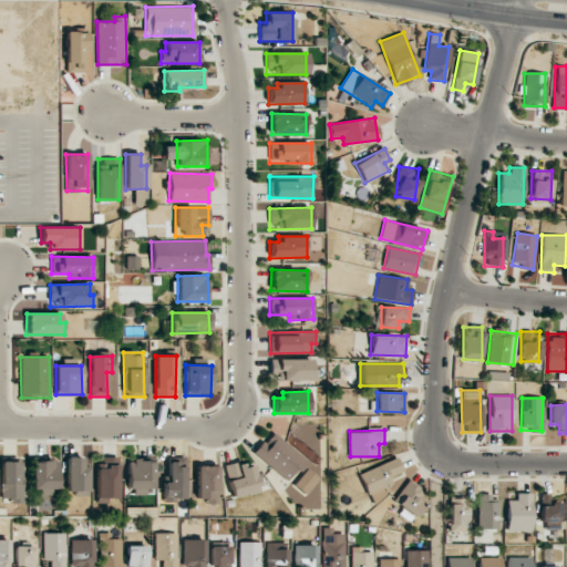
[(299,472),(308,463),(274,431),(254,453),(286,481),(297,468),(299,472)]
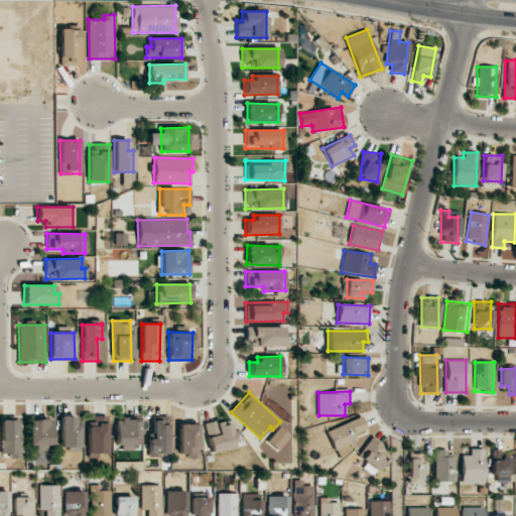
[(60,447),(80,447),(81,425),(75,425),(75,416),(60,416),(60,447)]
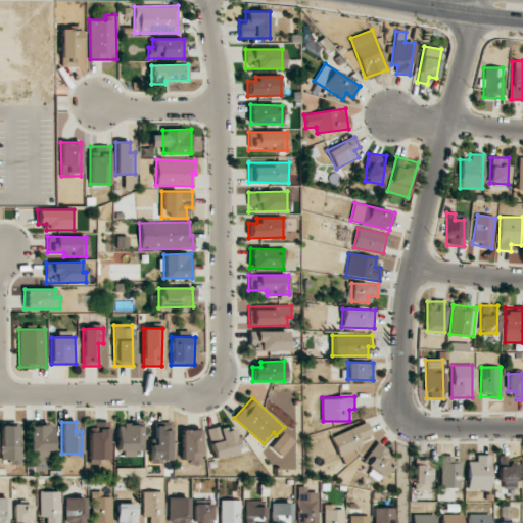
[(89,460),(108,460),(109,422),(90,422),(89,460)]
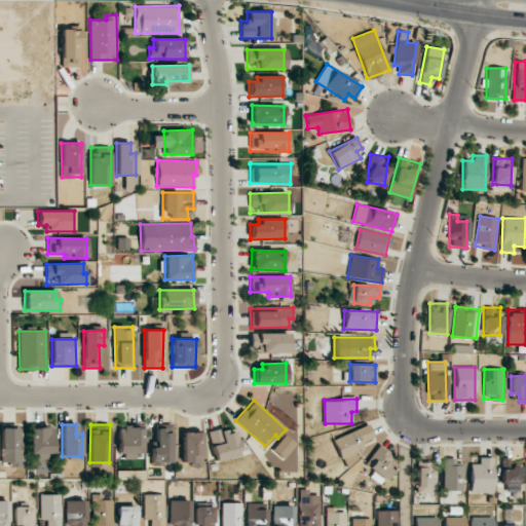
[(143,455),(142,425),(118,426),(119,456),(143,455)]
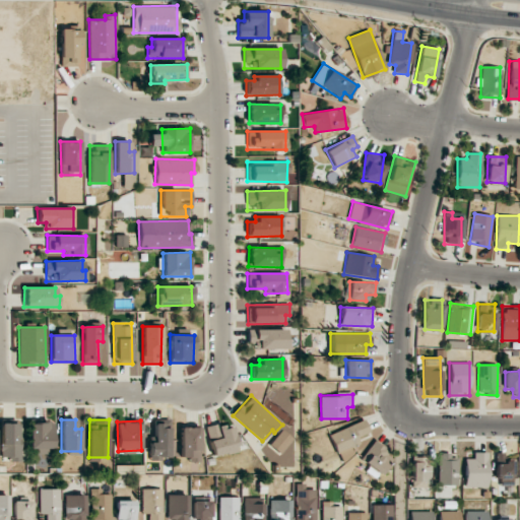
[(358,437),(370,432),(365,420),(329,435),(336,453),(360,443),(358,437)]
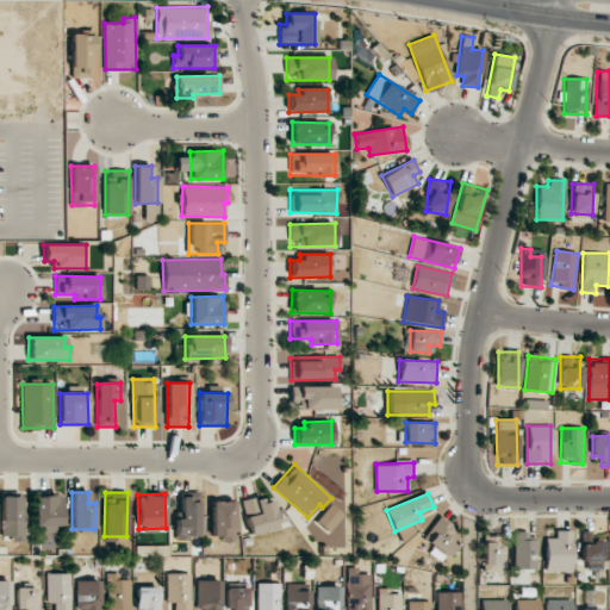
[(33,496),(35,531),(62,530),(62,496),(33,496)]
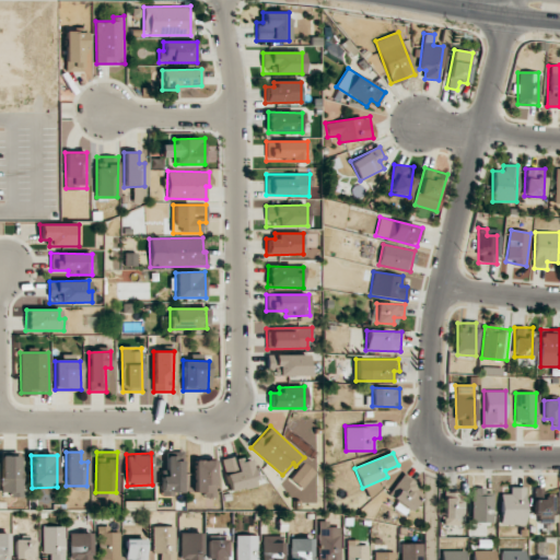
[(183,493),(183,455),(166,455),(165,476),(162,476),(162,493),(183,493)]
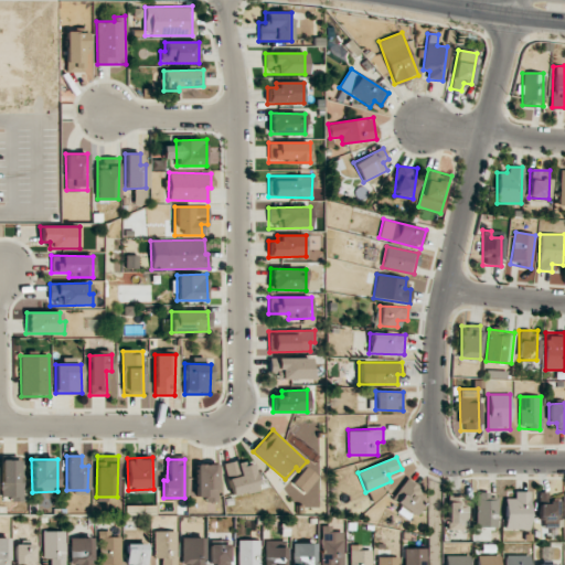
[(252,459),(224,465),(231,496),(258,490),(252,459)]
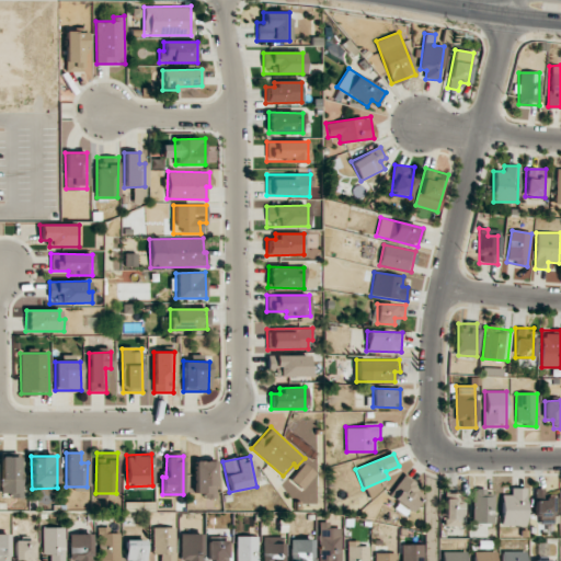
[(1,457),(0,491),(0,492),(10,493),(10,497),(22,497),(23,457),(1,457)]
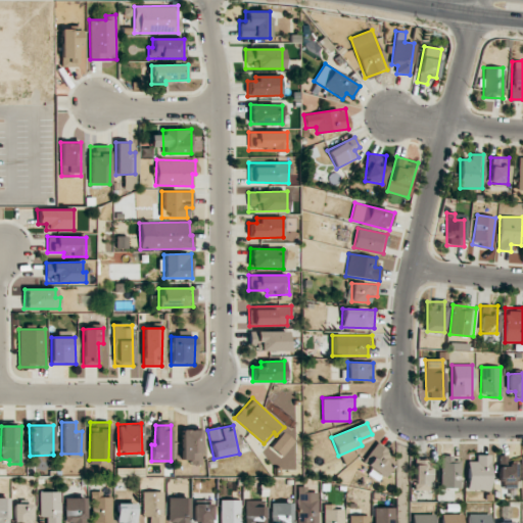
[(181,430),(182,463),(203,462),(202,429),(181,430)]
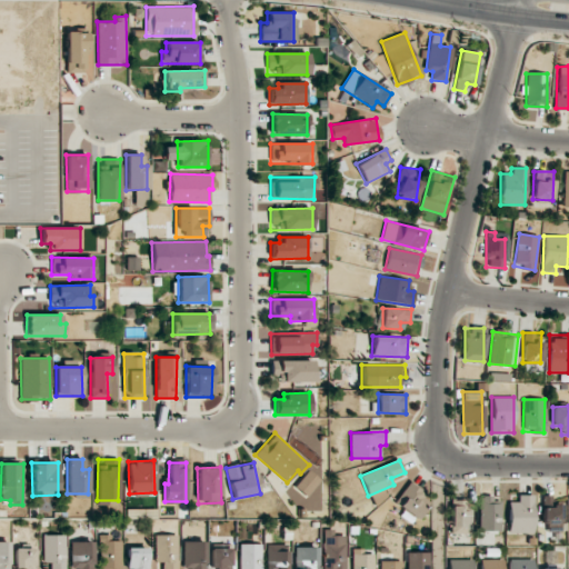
[(307,497),(321,480),(308,470),(295,487),(307,497)]
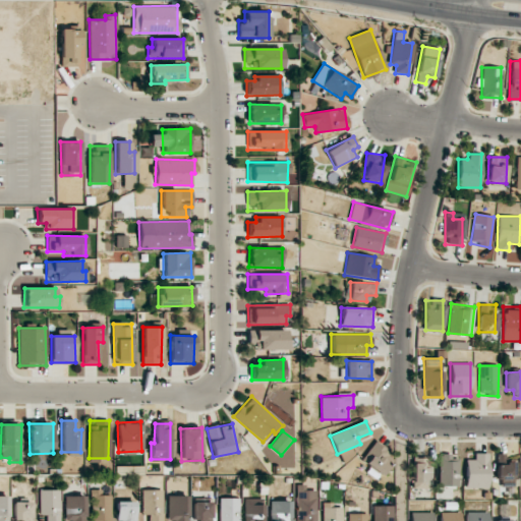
[(381,476),(389,466),(382,460),(389,451),(375,441),(360,460),(381,476)]
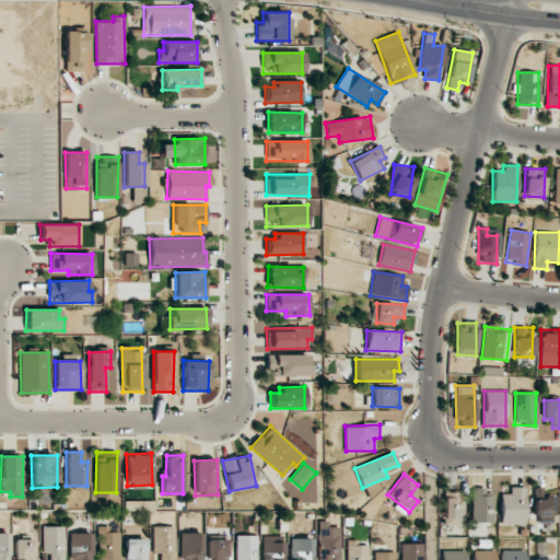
[(525,488),(510,488),(510,494),(501,493),(500,524),(525,525),(525,488)]
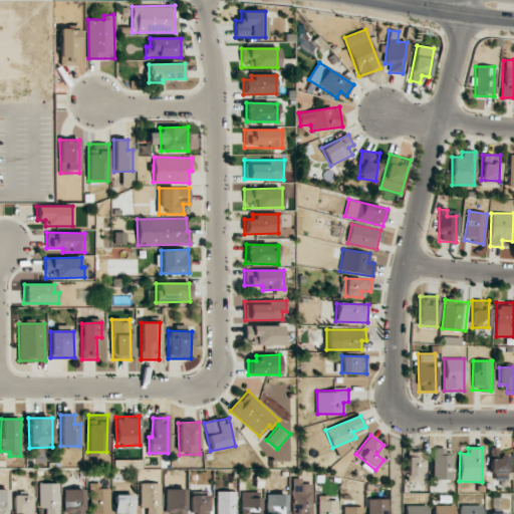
[(508,456),(498,455),(498,448),(490,448),(490,474),(507,474),(508,456)]
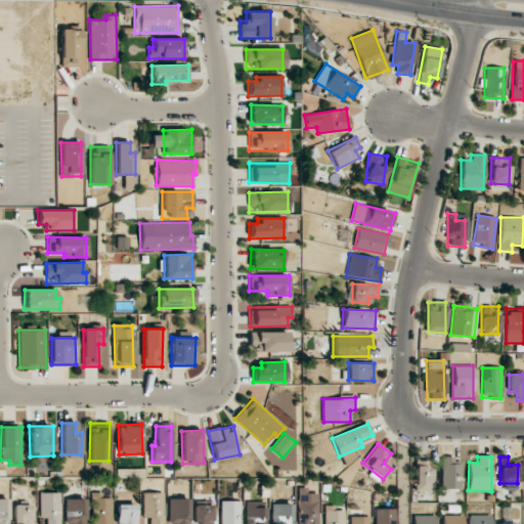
[(461,489),(462,459),(441,459),(441,489),(461,489)]
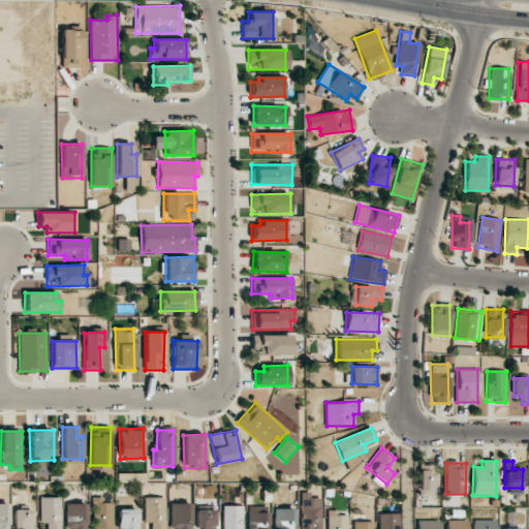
[(418,496),(437,496),(438,465),(419,465),(418,496)]
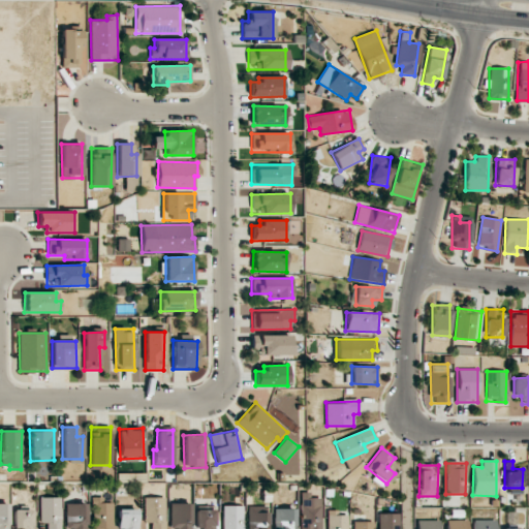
[(320,528),(320,498),(310,498),(310,492),(301,493),(301,528),(320,528)]
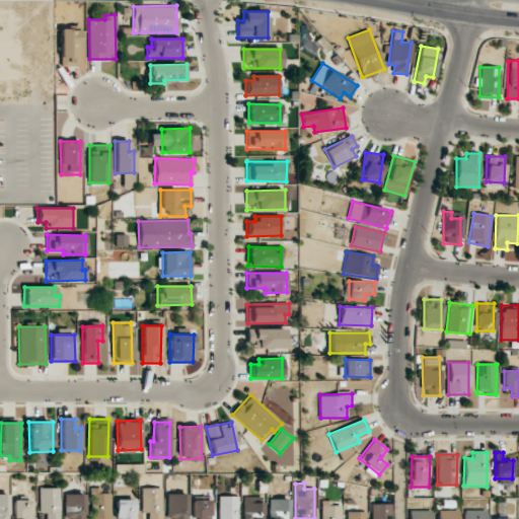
[(60,518),(59,488),(40,489),(40,513),(46,513),(45,518),(60,518)]
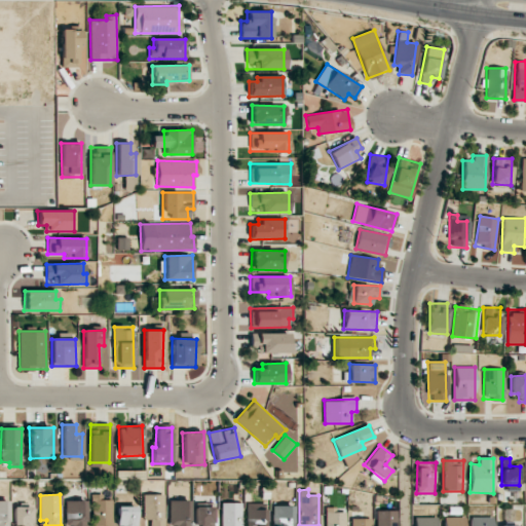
[(91,525),(100,525),(112,525),(113,500),(103,499),(103,494),(92,494),(91,525)]
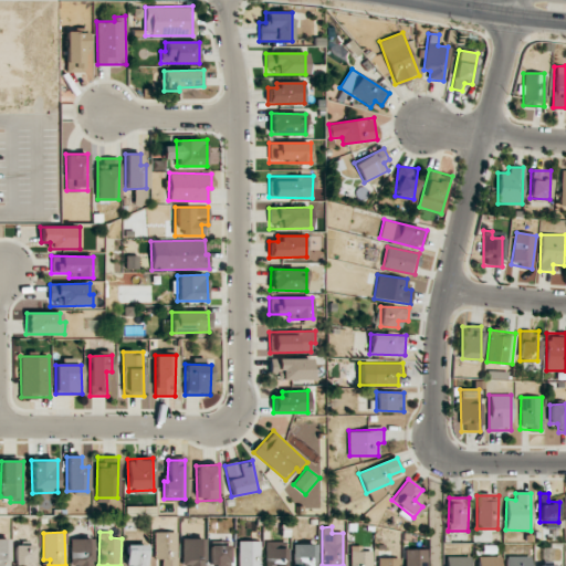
[(154,533),(155,561),(161,561),(160,565),(177,565),(177,533),(154,533)]
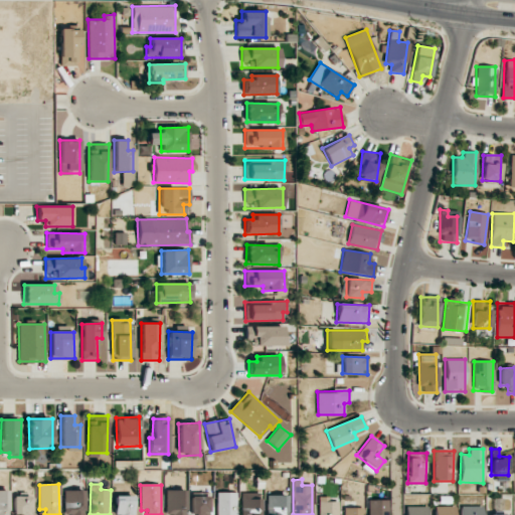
[(8,514),(8,490),(0,490),(0,514),(8,514)]
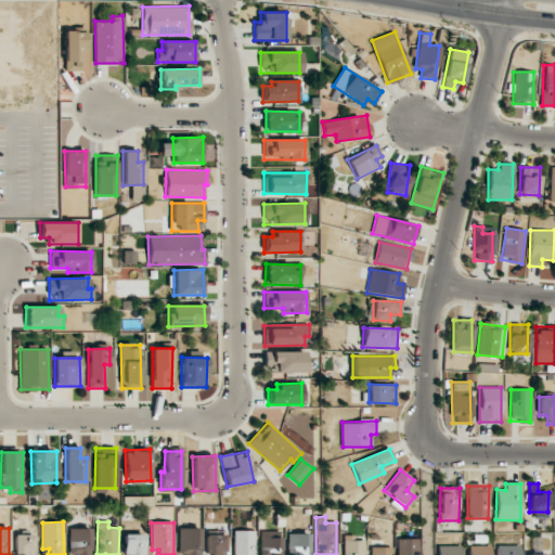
[(68,529),(69,554),(76,554),(90,554),(90,528),(68,529)]
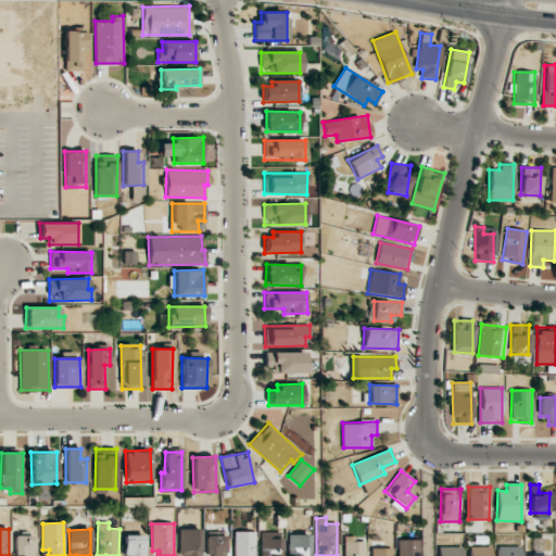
[(201,555),(201,529),(180,529),(180,555),(201,555)]
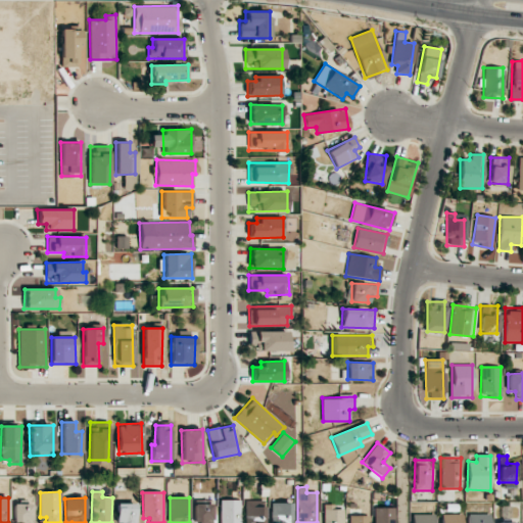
[(239,522),(240,501),(220,500),(220,522),(239,522)]
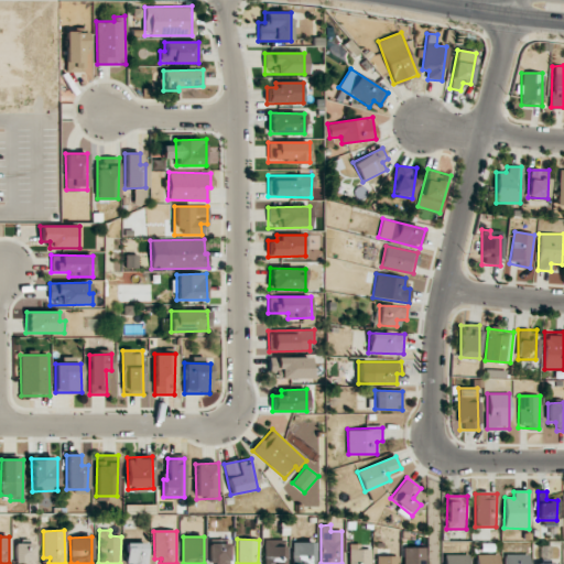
[(266,540),(264,563),(284,563),(285,540),(266,540)]
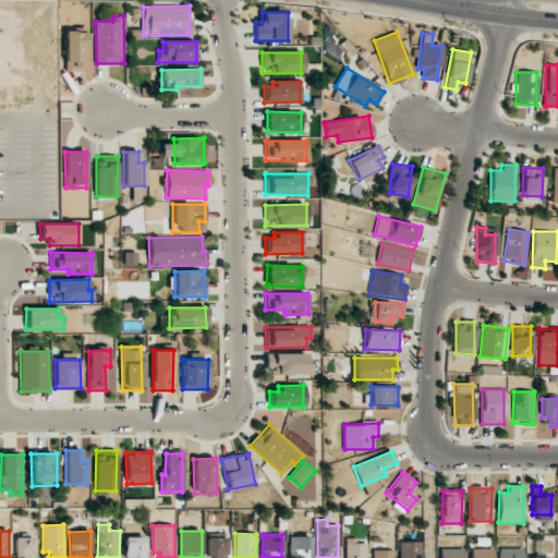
[(312,557),(312,536),(289,537),(289,557),(312,557)]
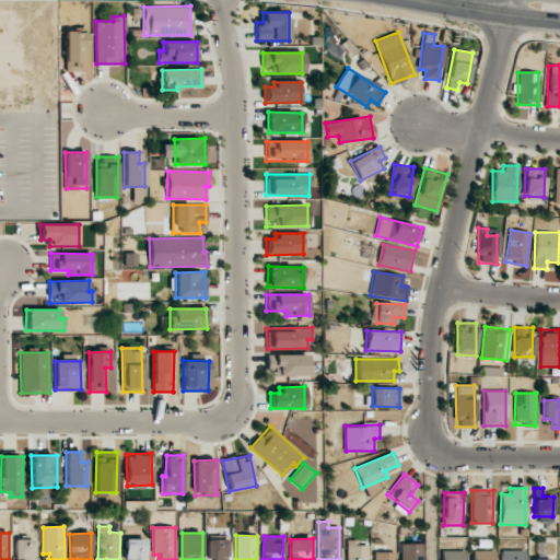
[(34,559),(34,539),(15,539),(15,559),(34,559)]
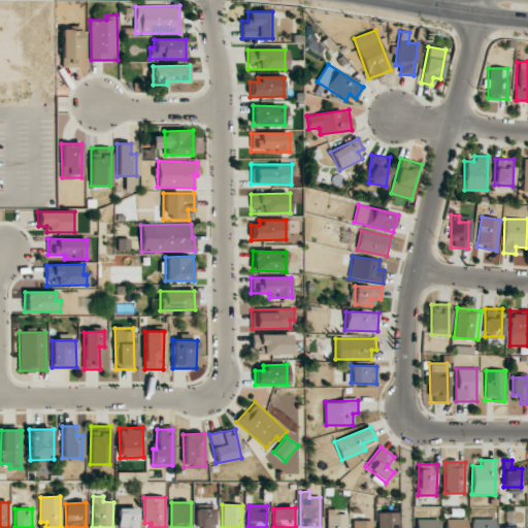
[(136,527),(137,508),(120,508),(119,527),(136,527)]
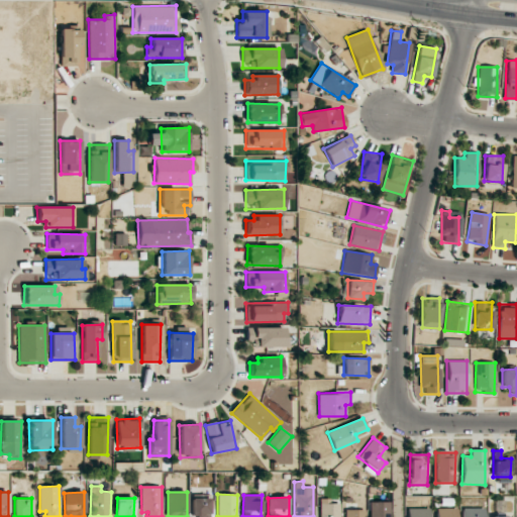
[(192,516),(200,516),(199,516),(209,516),(209,498),(191,498),(192,516)]
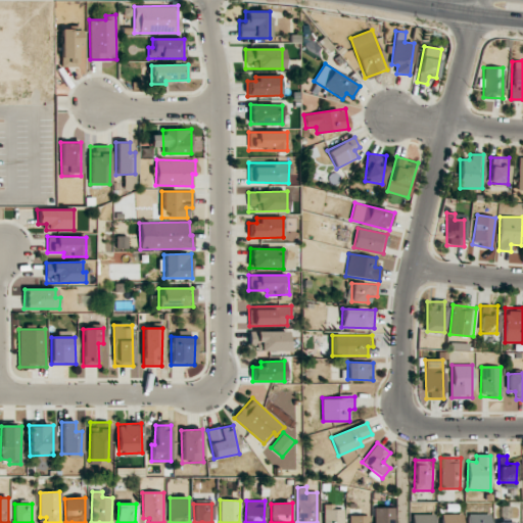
[(343,522),(343,506),(323,507),(323,522),(343,522)]
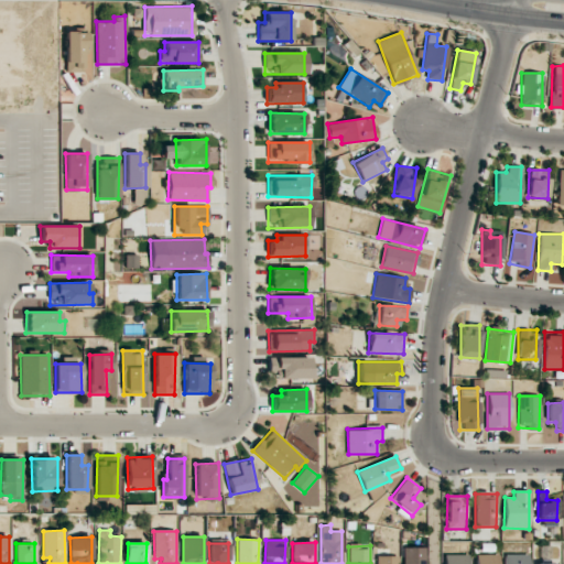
[(424,563),(425,548),(403,548),(403,563),(424,563)]
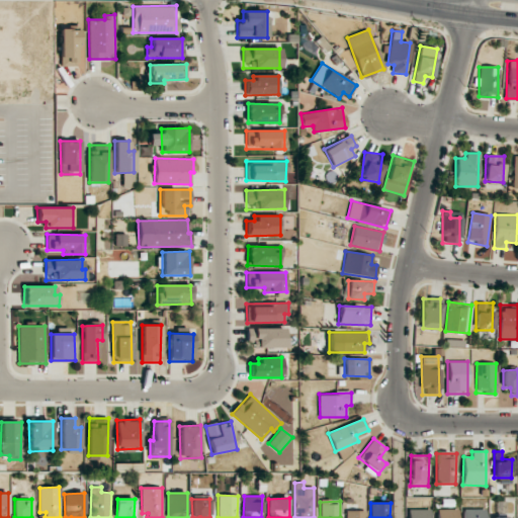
[(408,517),(429,517),(430,509),(409,509),(408,517)]
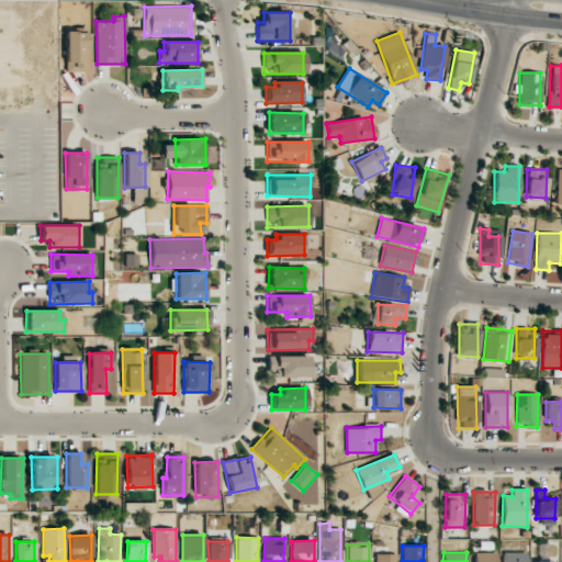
[(496,561),(497,553),(474,552),(473,561),(496,561)]
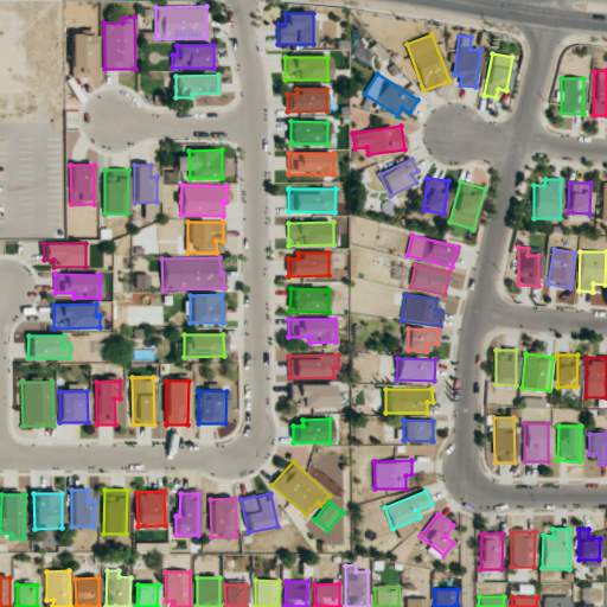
[(543,606),(568,606),(568,596),(543,596),(543,606)]
